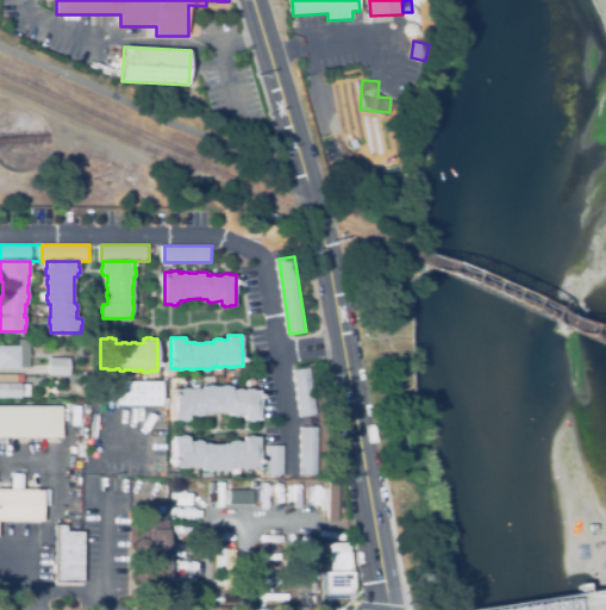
[(32,340),(32,369),(0,368),(0,346),(20,347),(20,338),(32,340)]
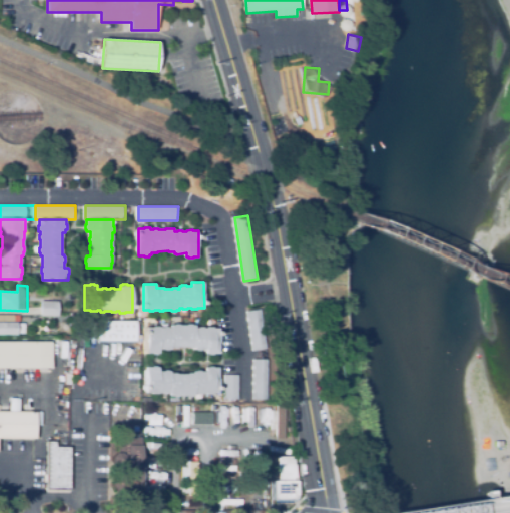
[(61,316),(43,316),(43,302),(61,302),(61,316)]
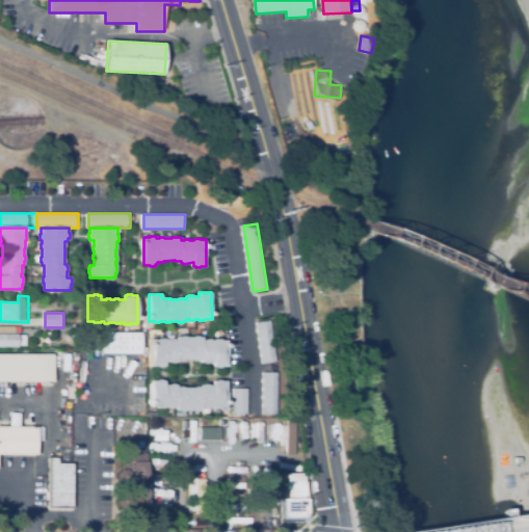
[(264,364),(258,322),(259,322),(272,320),(279,362),(265,364),(264,364)]
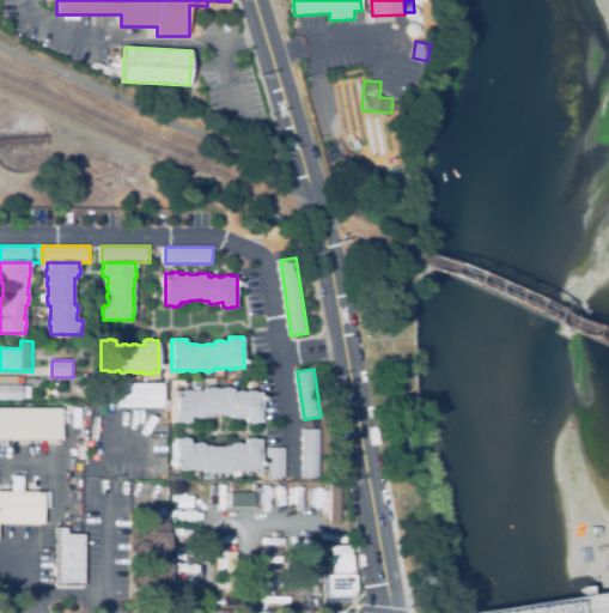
[(0,375),(19,375),(19,386),(32,387),(32,399),(22,399),(22,400),(0,400),(0,375)]
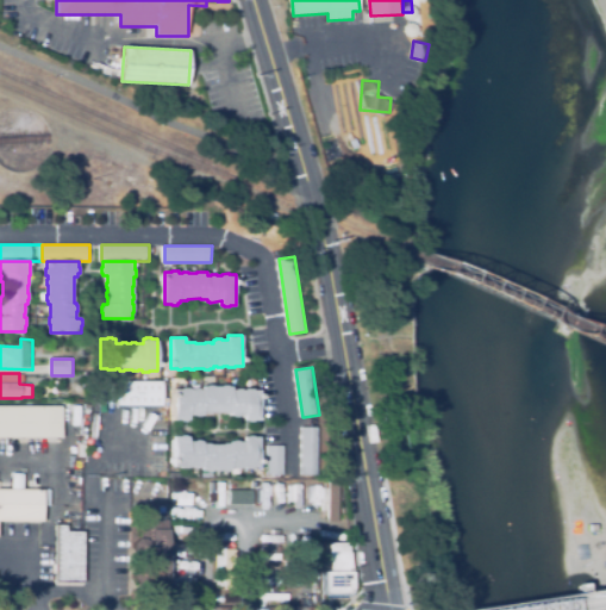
[(125,409),(125,385),(163,385),(163,409),(125,409)]
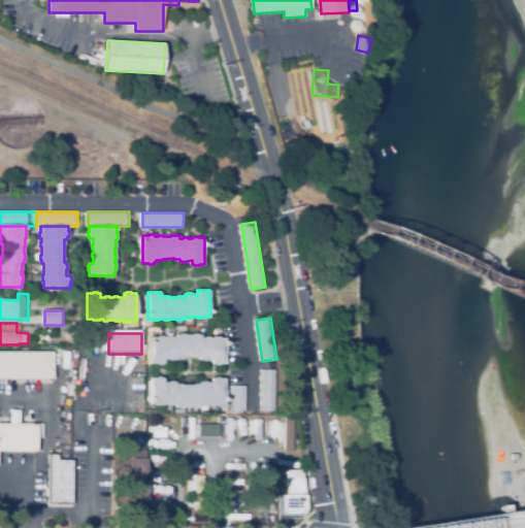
[(152,363),(152,337),(158,337),(158,336),(164,336),(164,337),(168,337),(168,336),(173,336),(173,337),(176,337),(176,334),(179,334),(179,333),(185,333),(185,334),(193,334),(193,333),(197,333),(197,334),(201,334),(201,337),(204,337),(204,336),(209,336),(209,337),(212,337),(212,336),(220,336),(220,337),(226,337),(226,339),(227,339),(227,353),(226,353),(226,364),(220,364),(220,365),(215,365),(215,364),(212,364),(212,360),(207,360),(207,361),(200,361),(200,357),(199,357),(199,358),(195,358),(195,357),(183,357),(183,358),(178,358),(178,357),(176,357),(176,360),(174,360),(174,361),(170,361),(170,360),(164,360),(164,364),(162,364),(157,364),(157,363),(152,363)]
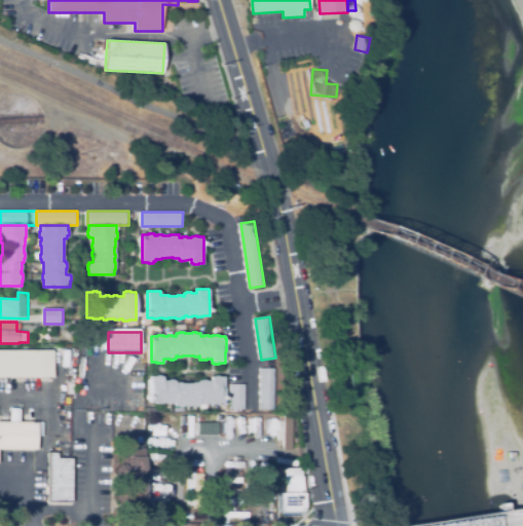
[(54,377),(0,377),(0,350),(54,350),(54,377)]
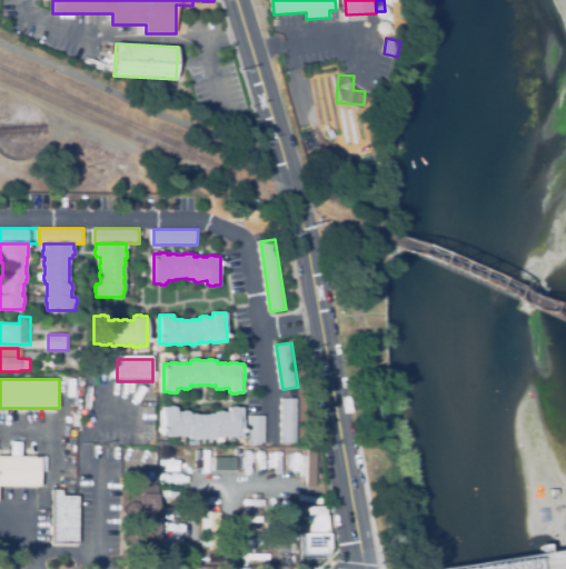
[(284,439),(284,399),(285,399),(298,399),(298,439),(285,439),(284,439)]
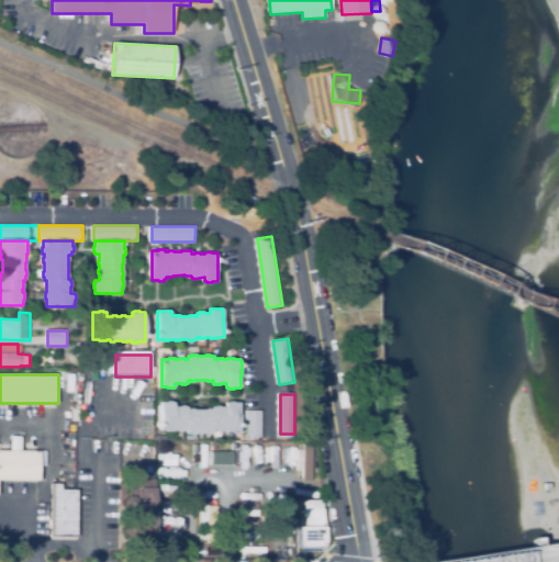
[(239,403),(239,431),(233,430),(233,433),(226,433),(226,430),(222,430),(222,431),(216,431),(216,430),(213,430),(213,434),(210,434),(210,435),(204,435),(204,434),(197,434),(197,435),(191,435),(191,434),(187,434),(187,430),(183,430),(183,431),(178,431),(178,430),(175,430),(175,431),(167,431),(167,430),(160,430),(160,428),(159,428),(159,414),(160,414),(160,402),(167,402),(167,401),(172,401),(172,402),(175,402),(175,406),(180,406),(180,405),(188,405),(188,409),(189,409),(189,408),(194,408),(194,409),(207,409),(207,408),(211,408),(211,409),(213,409),(213,406),(215,406),(215,405),(220,405),(220,406),(226,406),(226,403),(228,403),(230,402),(234,402),(234,403),(239,403)]
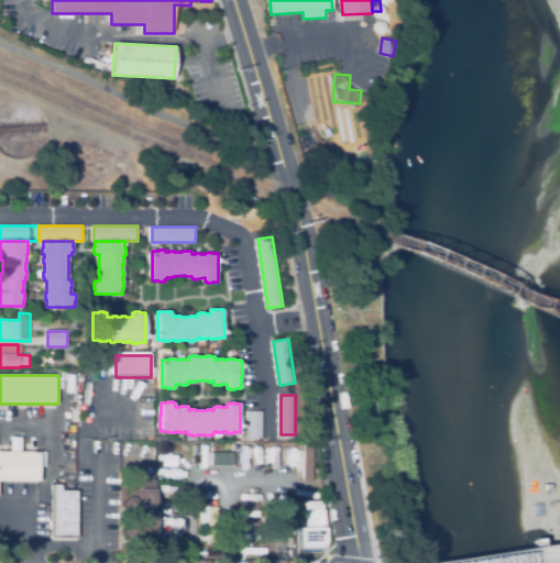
[(80,409),(78,421),(72,420),(73,408),(80,409)]
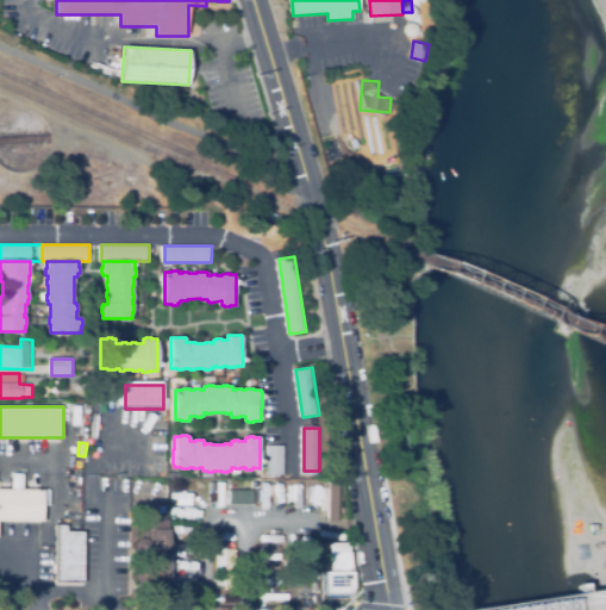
[(268,474),(268,446),(285,446),(285,473),(285,474),(268,474)]
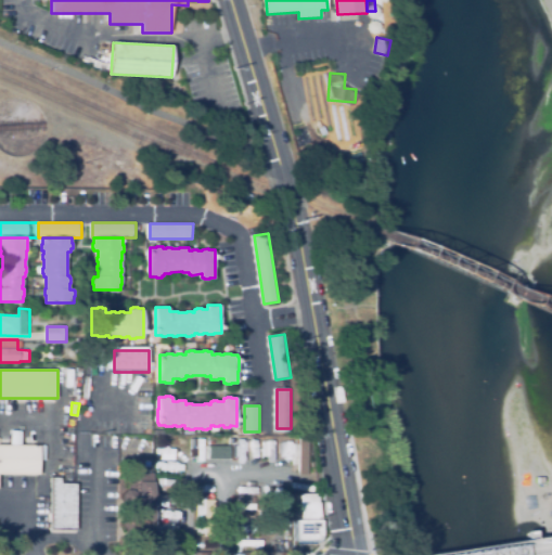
[(310,436),(310,475),(300,475),(300,466),(296,465),(296,444),(300,444),(300,436),(310,436)]
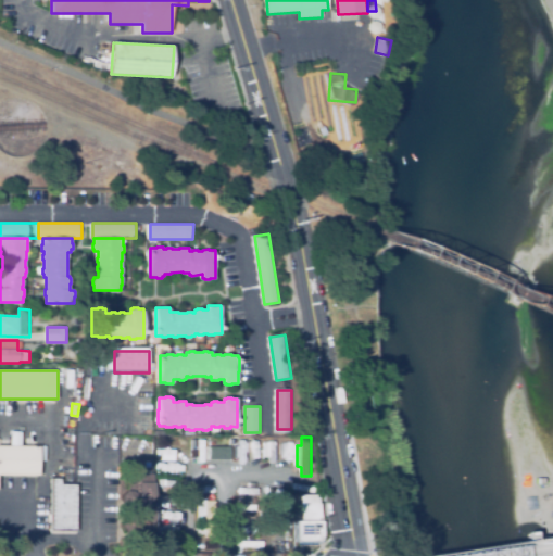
[(0,445),(41,446),(40,476),(0,475),(0,445)]
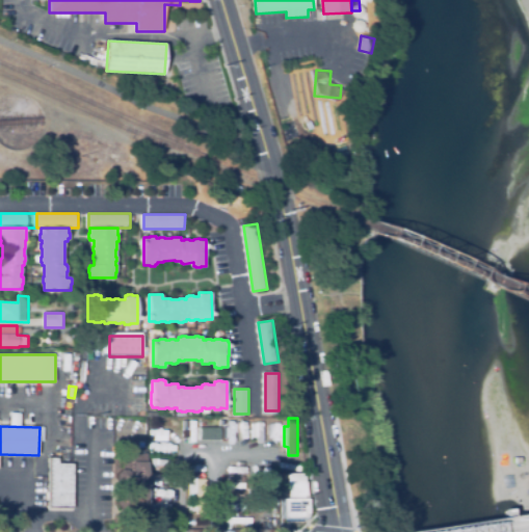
[(202,427),(221,427),(222,441),(202,441),(202,427)]
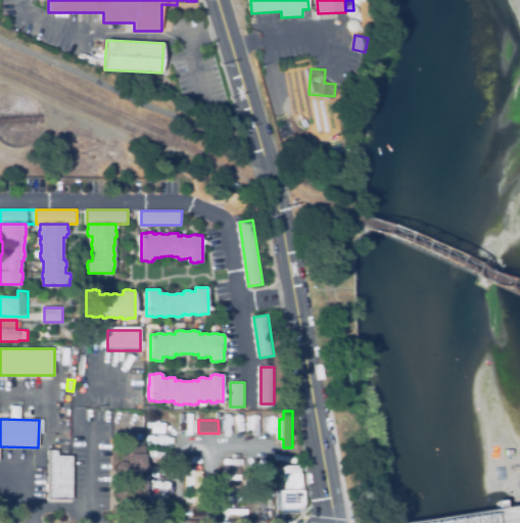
[(121,462),(121,445),(146,445),(146,510),(130,510),(130,488),(122,488),(122,477),(120,477),(115,473),(115,466),(120,462),(121,462)]
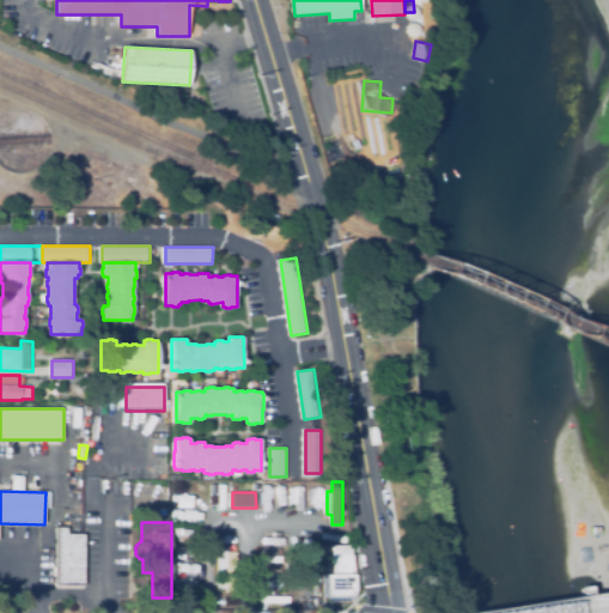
[(86,534),(85,586),(58,586),(59,528),(68,528),(68,534),(86,534)]
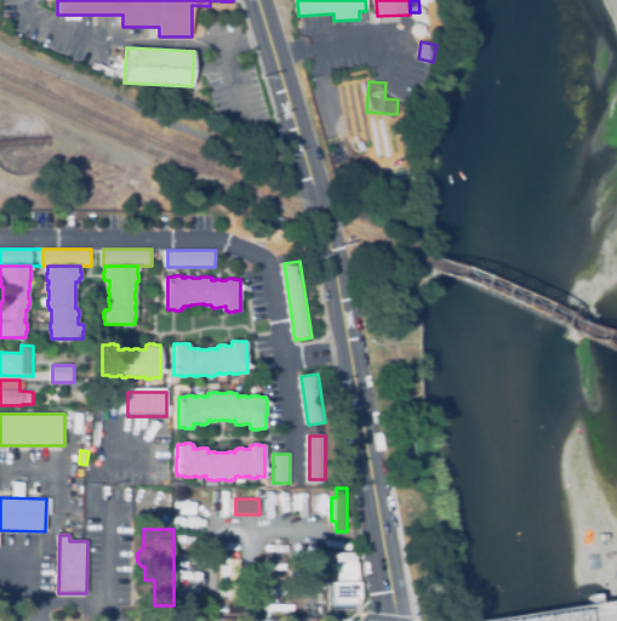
[(336,604),(330,604),(330,580),(336,580),(336,552),(358,551),(359,604),(336,604)]
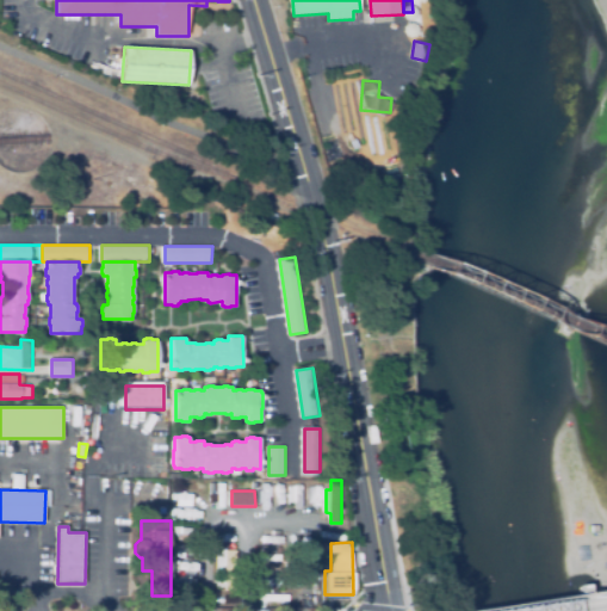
[(220,587),(221,550),(239,550),(237,591),(225,591),(225,587),(220,587)]
